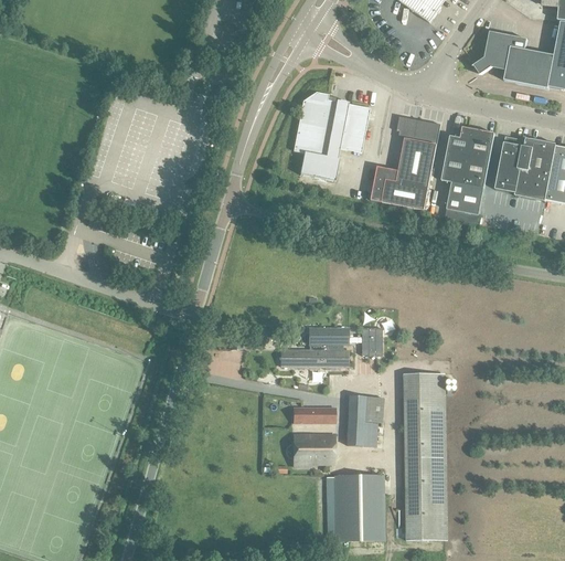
[(401,0),(430,20),(444,0),(401,0)]
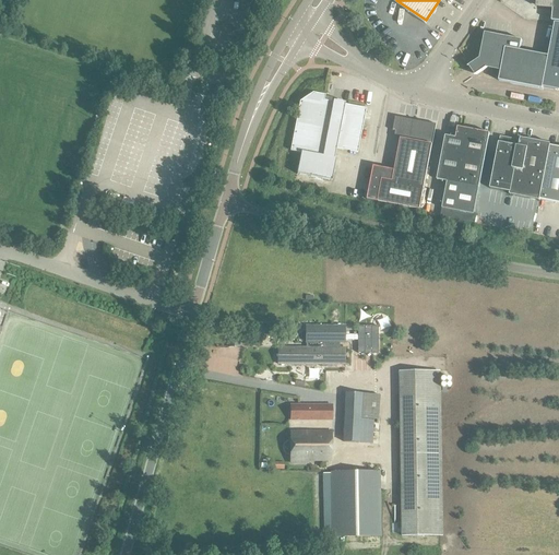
[(558,20),(558,0),(538,0),(538,3),(552,4),(551,18),(556,19),(555,20),(558,20)]
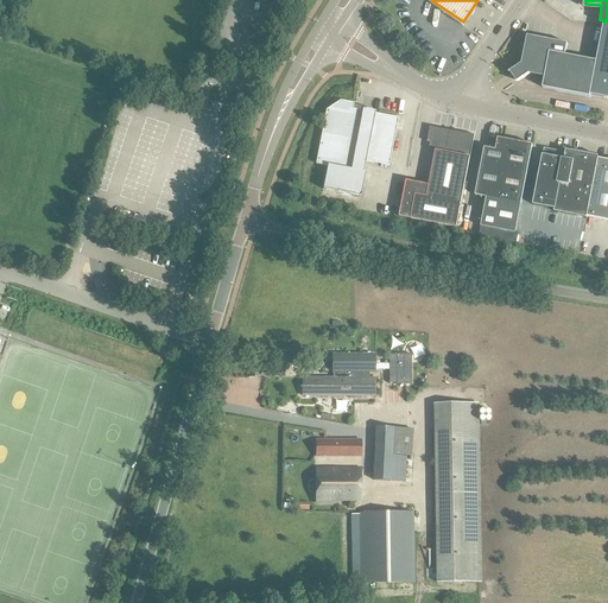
[(603,21),(596,57),(565,51),(568,39),(527,32),(525,44),(526,44),(524,59),(512,67),(519,77),(531,69),(545,73),(543,84),(546,84),(546,82),(555,83),(555,87),(590,93),(590,91),(607,94),(607,21),(603,21)]
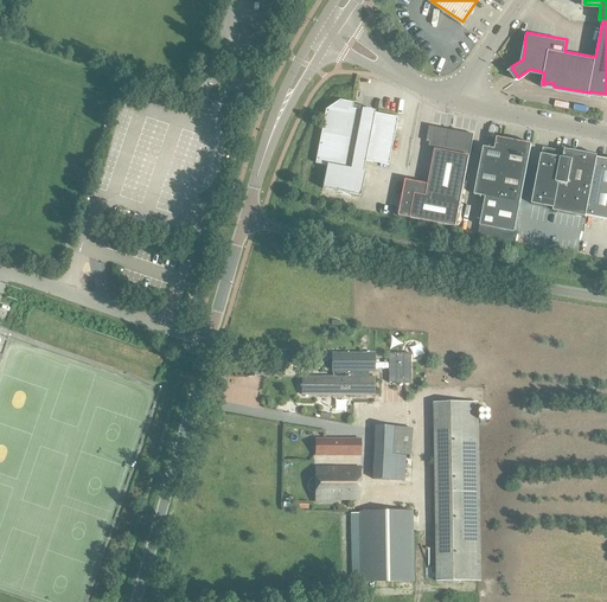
[(339,97),(326,106),(325,106),(315,160),(327,162),(323,185),(360,193),(365,168),(363,168),(365,158),(389,162),(397,114),(375,109),(375,108),(362,106),(362,107),(351,106),(352,100),(353,100),(339,97)]
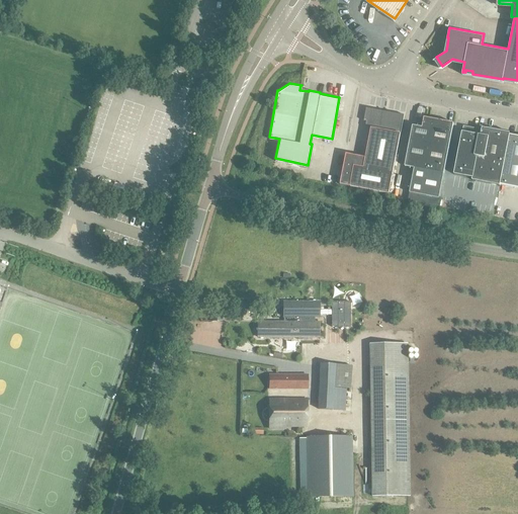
[(371,124),(365,155),(347,151),(341,181),(350,182),(390,190),(405,108),(385,105),(385,102),(380,101),(380,104),(369,102),(365,123),(371,124)]
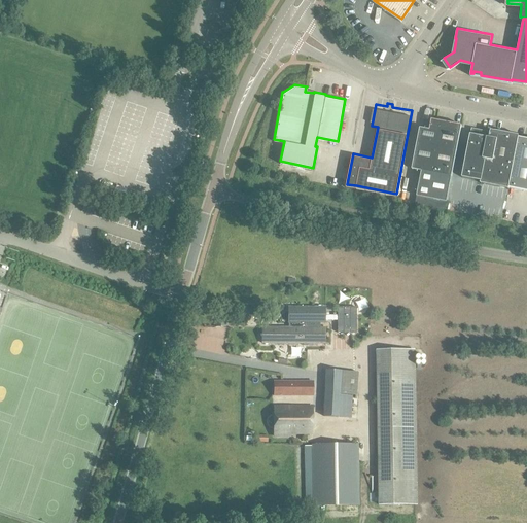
[(420,125),(412,167),(422,168),(417,194),(447,200),(452,174),(462,123),(431,116),(429,127),(420,125)]
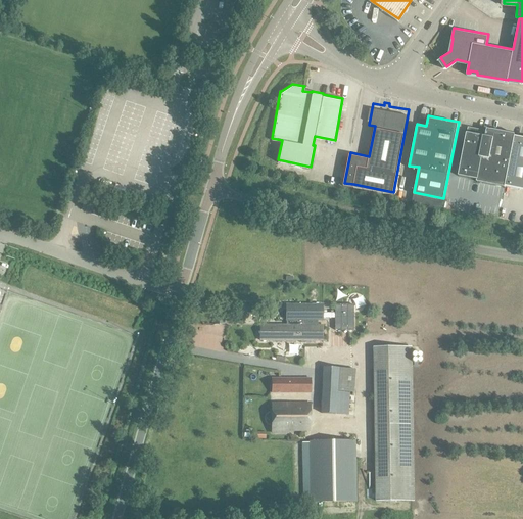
[(505,184),(515,132),(491,127),(487,126),(486,128),(468,125),(459,174),(477,177),(477,179),(505,184)]
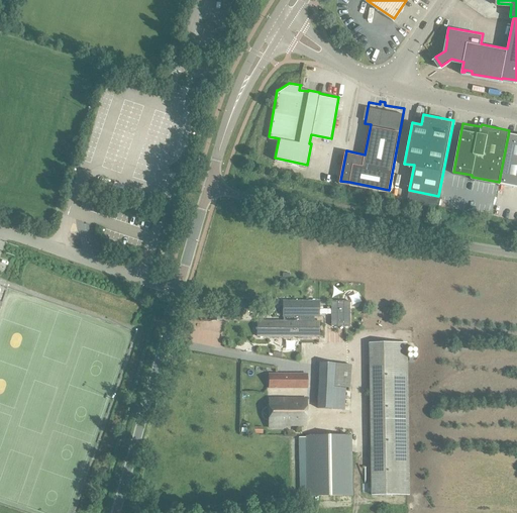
[(516,133),(510,132),(509,139),(500,183),(516,186),(516,133)]
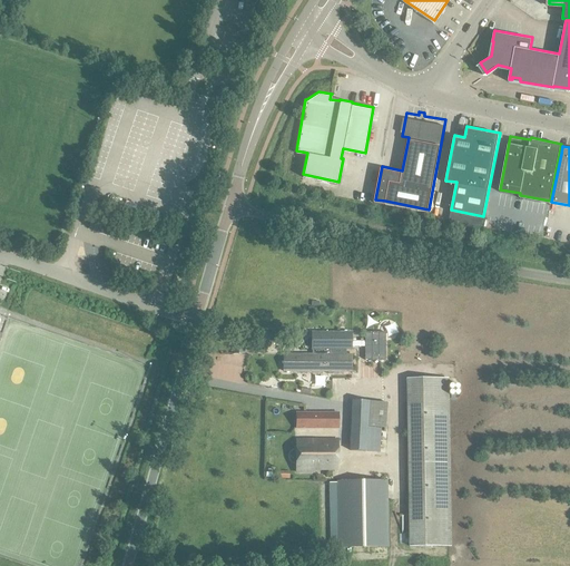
[(94,153),(88,169),(95,173),(101,156),(94,153)]
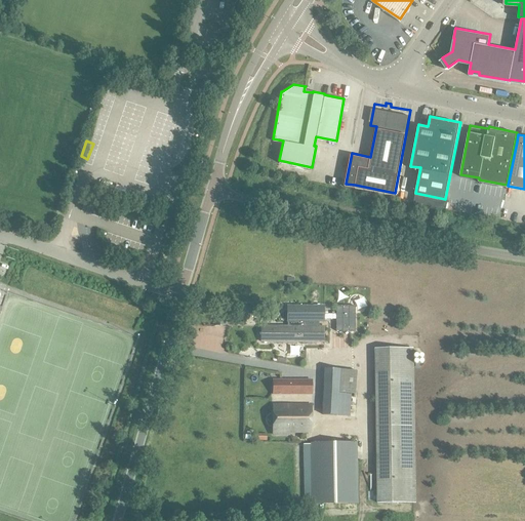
[(261,323),(261,338),(324,338),(324,323),(318,323),(319,318),(324,318),(324,303),(294,303),(294,323),(261,323)]
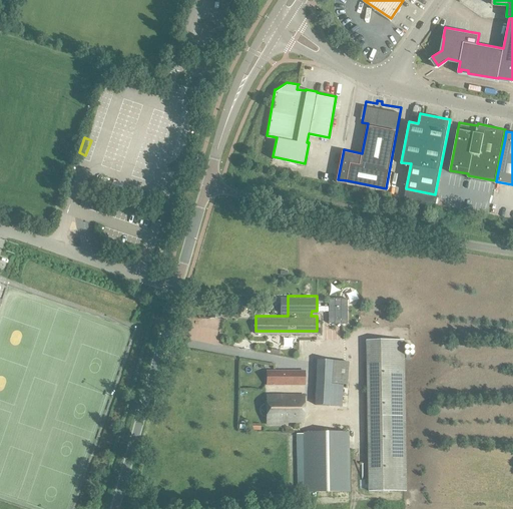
[(329,321),(347,321),(348,296),(329,296),(329,321)]
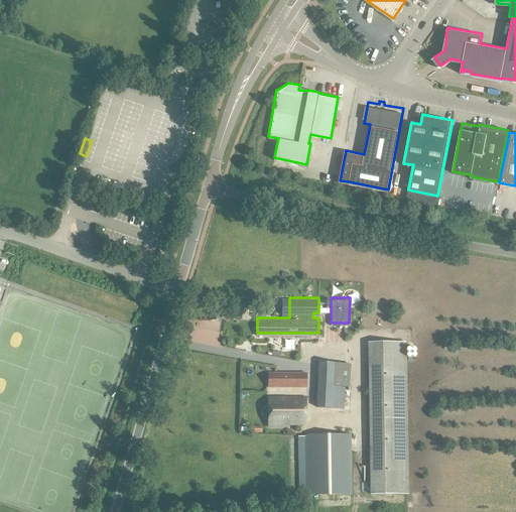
[(404,341),(368,341),(369,491),(405,491),(404,341)]
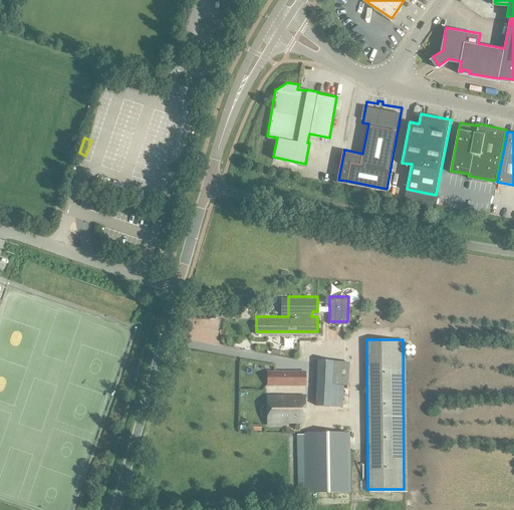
[(305,368),(267,368),(267,383),(305,383),(305,368)]
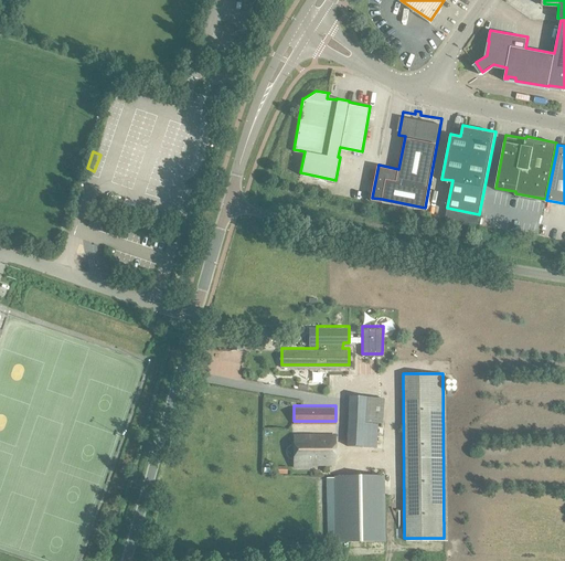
[(365,420),(364,444),(376,444),(377,420),(365,420)]
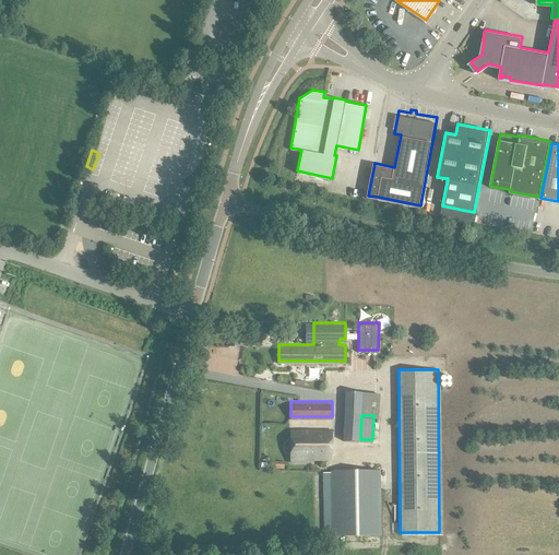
[(331,428),(290,428),(290,459),(309,459),(309,457),(331,457),(331,428)]
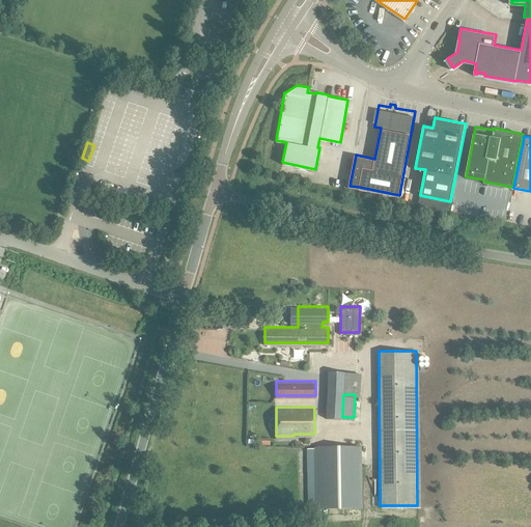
[(314,444),(315,506),(362,506),(361,444),(361,443),(314,444)]
